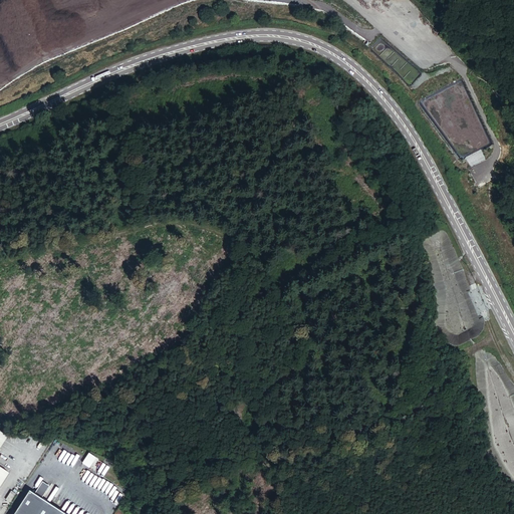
[(0,451),(9,437),(0,432),(0,451)]
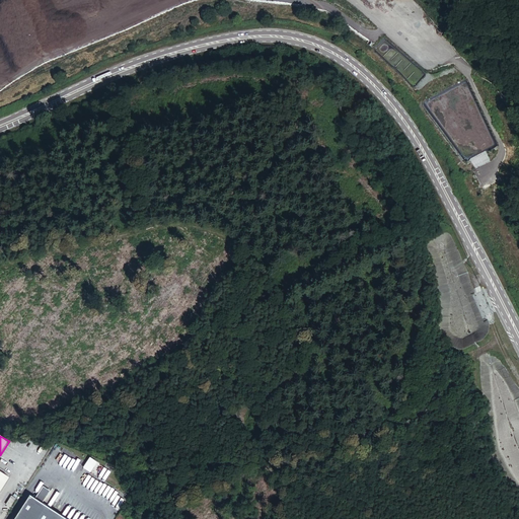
[(89,456),(82,467),(89,471),(96,461),(89,456)]
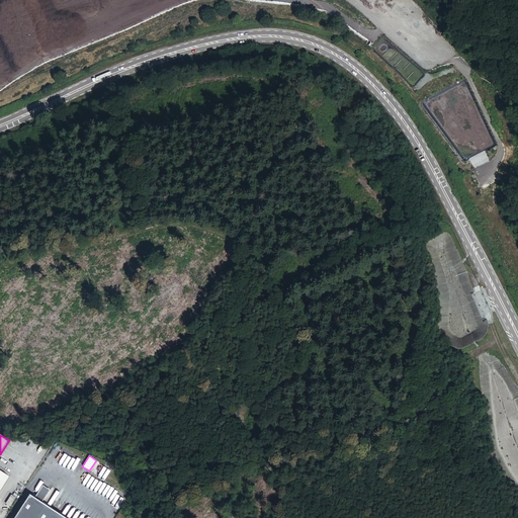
[(118,477),(109,472),(106,480),(115,484),(118,477)]
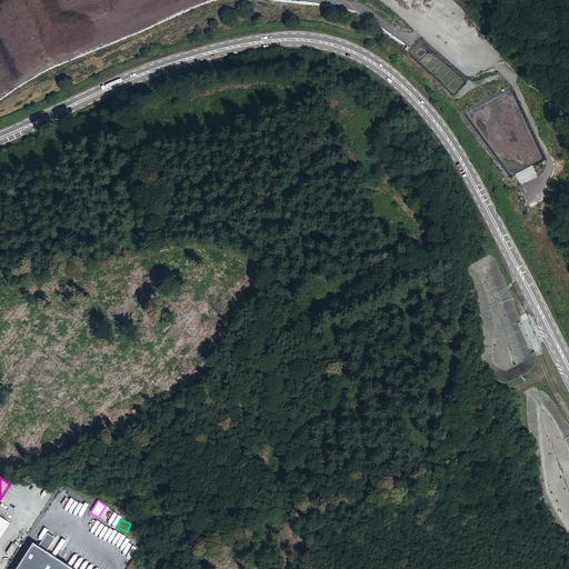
[(0,541),(11,523),(6,520),(0,529),(0,541)]
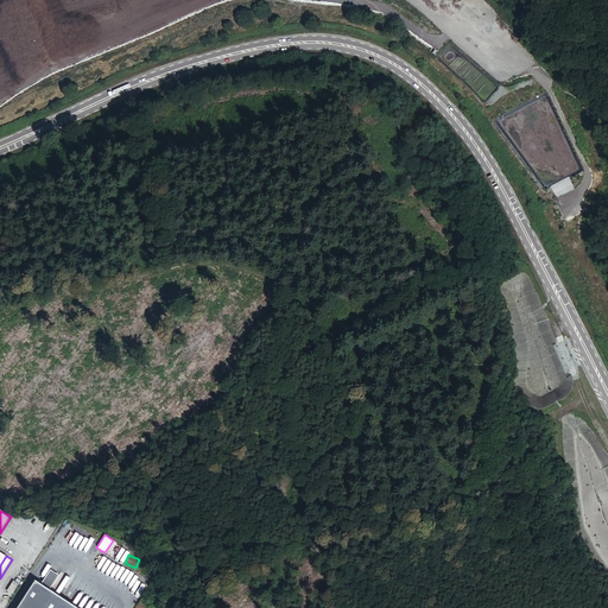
[(40,586),(49,590),(57,577),(49,572),(40,586)]
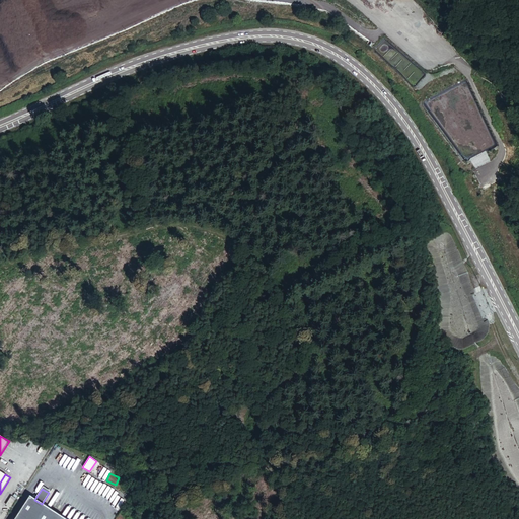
[(17,500),(13,497),(8,506),(12,508),(17,500)]
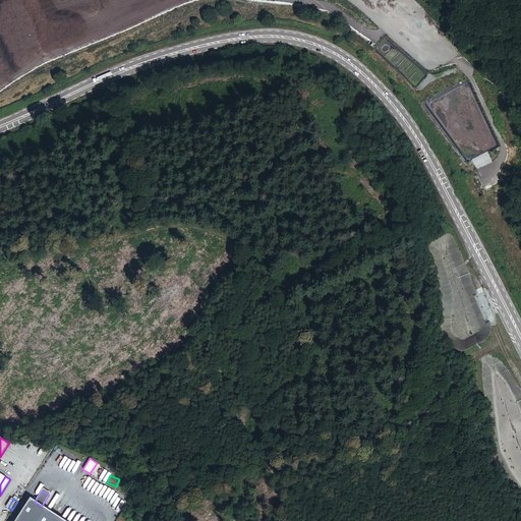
[(64,520),(42,506),(35,502),(30,499),(14,520),(64,520)]
